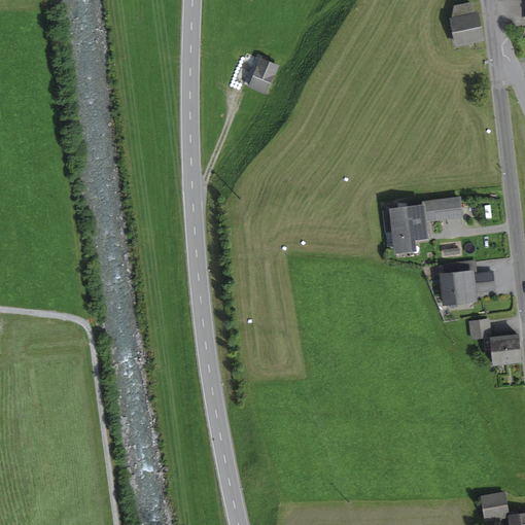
[(471,13),(468,1),(454,5),(450,18),(455,42),(481,37),(476,12),(471,13)]
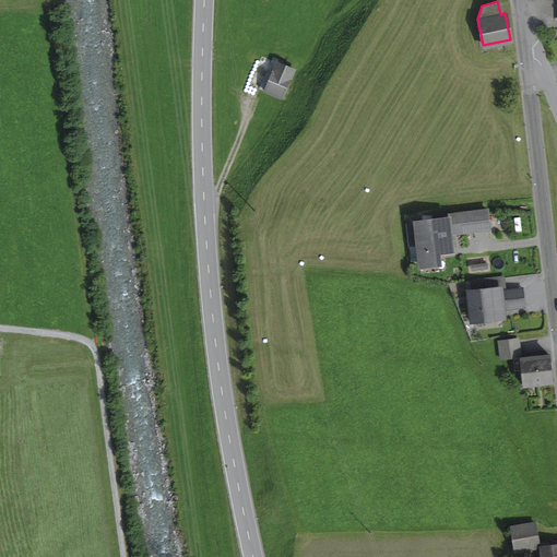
[(275,61),(263,90),(280,97),(293,69),(275,61)]
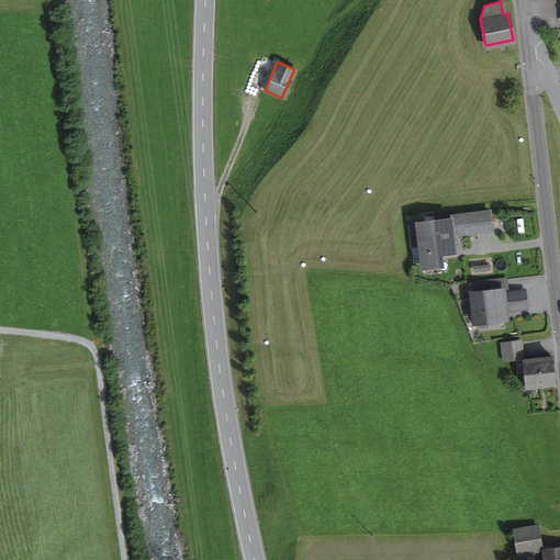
[(449,217),(415,221),(415,222),(418,244),(421,265),(437,262),(436,250),(452,249),(451,233),(450,224),(458,223),(459,232),(490,228),(488,210),(449,214),(449,217)]
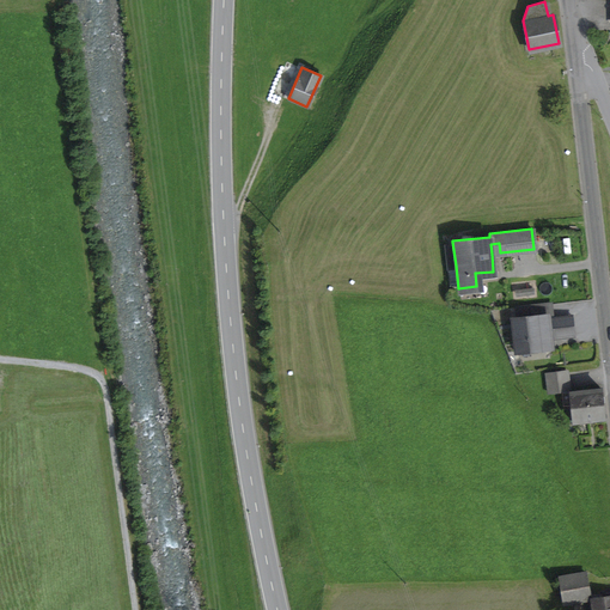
[(446,267),(456,266),(452,242),(444,243),(446,267)]
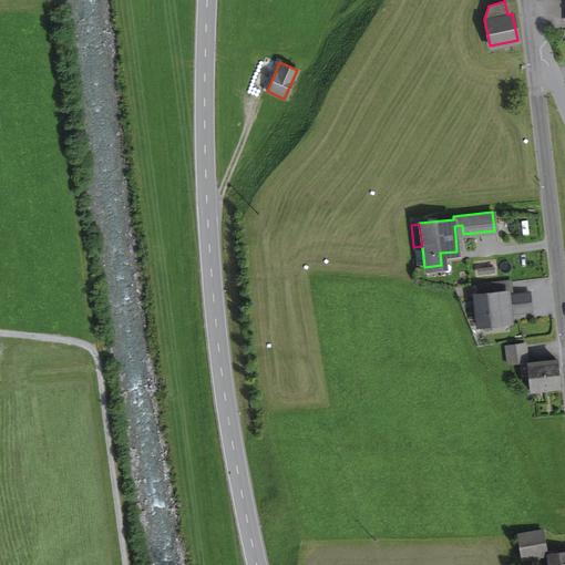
[(509,279),(495,281),(497,293),(505,291),(505,294),(510,294),(509,279)]
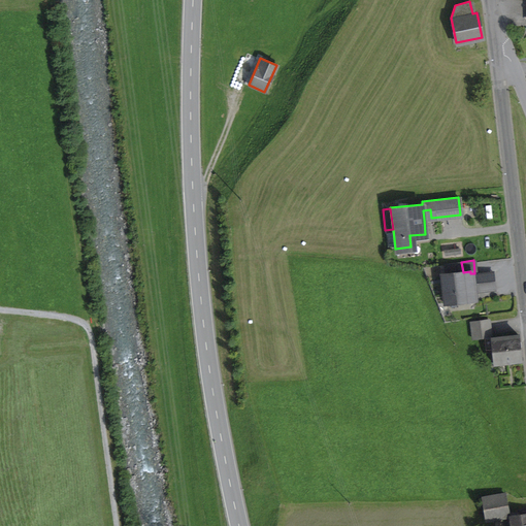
[(445,300),(472,297),(472,290),(470,278),(474,278),(475,290),(492,288),(490,271),(474,273),(470,273),(470,271),(463,272),(461,262),(445,264),(446,274),(441,274),(445,300)]
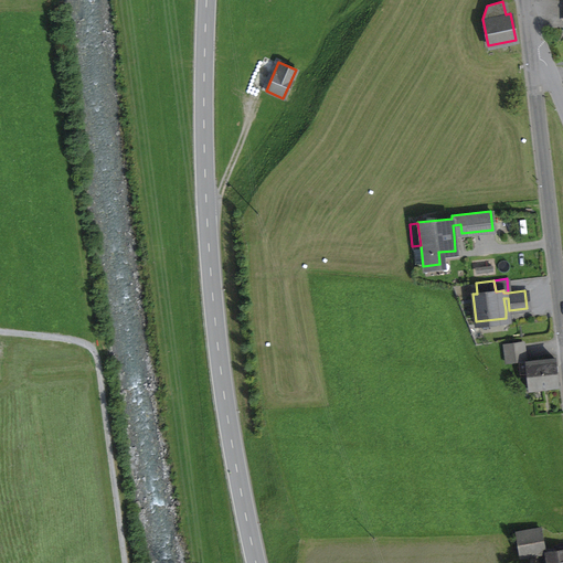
[(523,358),(521,341),(502,343),(505,360),(517,359),(523,358)]
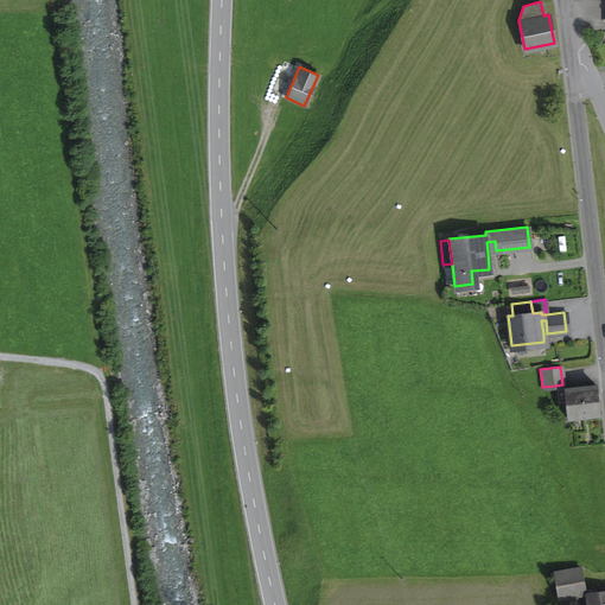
[(565,400),(566,416),(597,413),(594,383),(562,387),(565,400)]
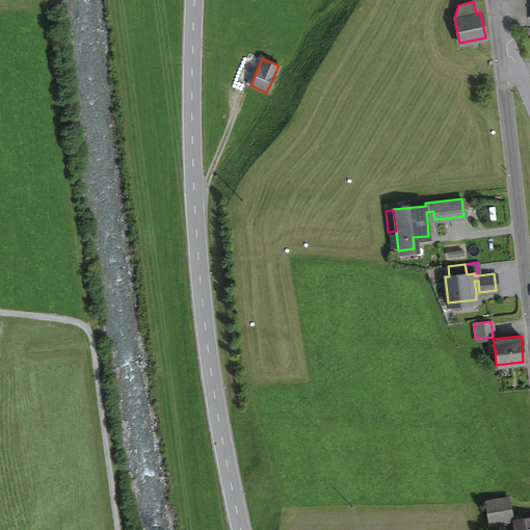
[(507,496),(485,500),(489,523),(511,519),(507,496)]
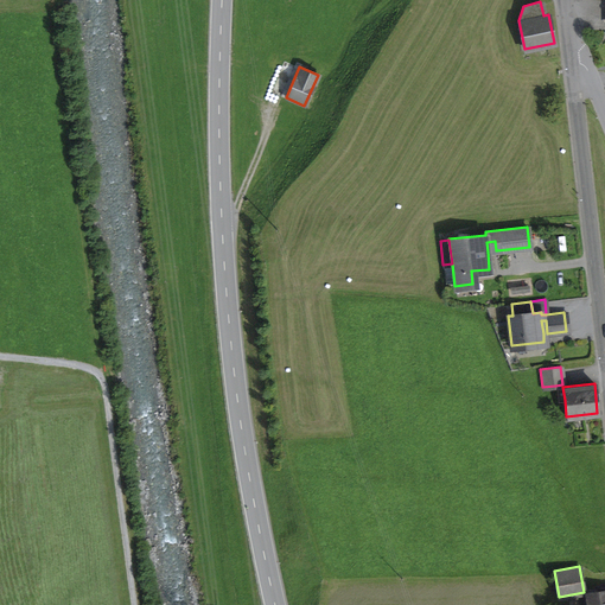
[(585,591),(586,604),(604,604),(604,587),(599,588),(585,591)]
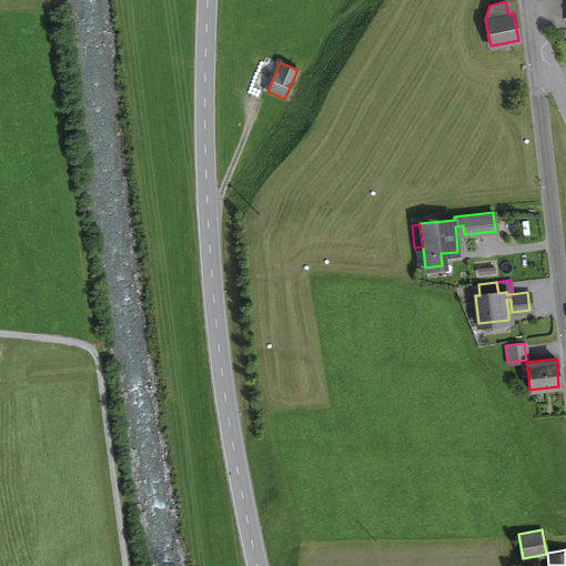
All buildings are outlined.
